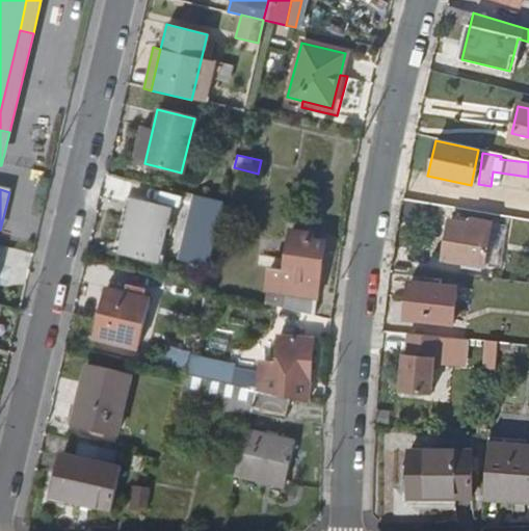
[(220,208),(221,202),(193,195),(180,256),(208,263),(220,208)]
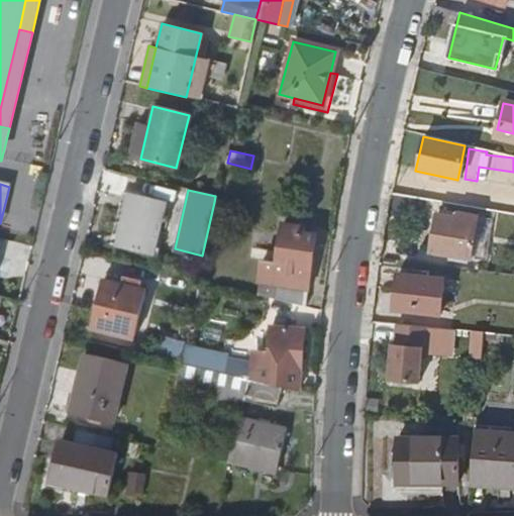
[(121,191),(109,243),(151,254),(164,202),(121,191)]
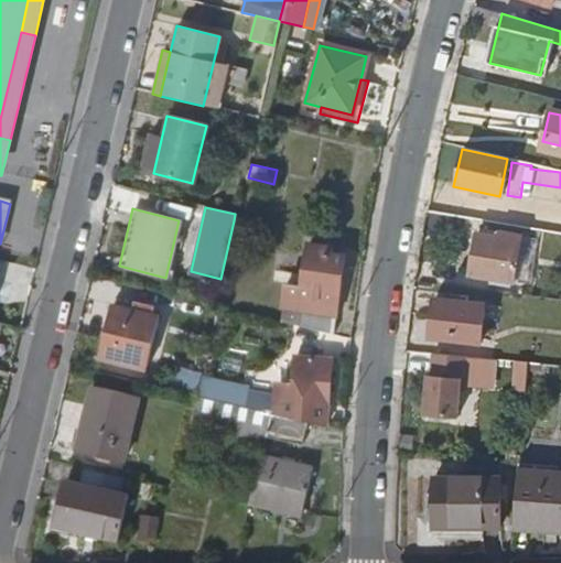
[(498,238),(521,241),(522,236),(499,231),(498,238)]
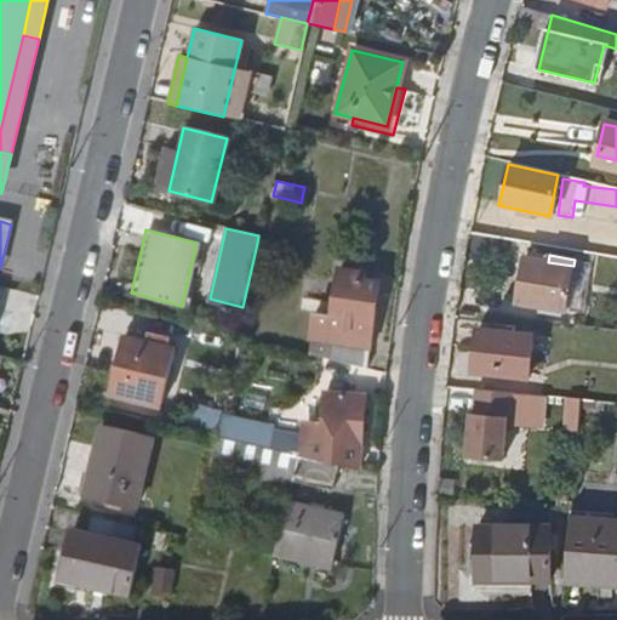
[(525,259),(519,303),(566,311),(573,266),(548,262),(525,259)]
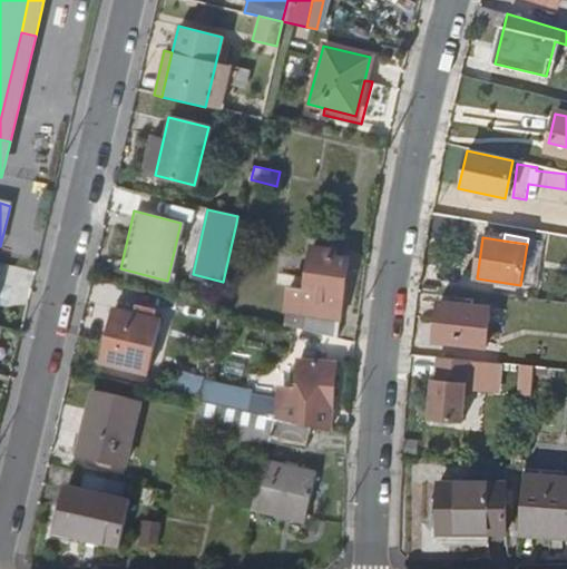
[(308,315),(305,331),(336,337),(346,260),(323,256),(324,249),(311,248),(305,290),(289,287),(285,312),(308,315)]
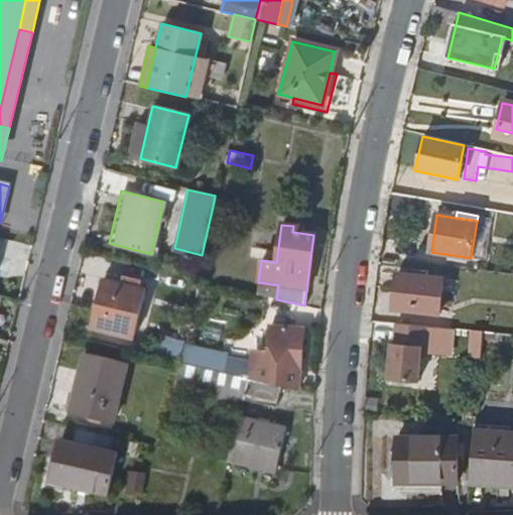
[(398,275),(393,310),(439,317),(444,281),(398,275)]
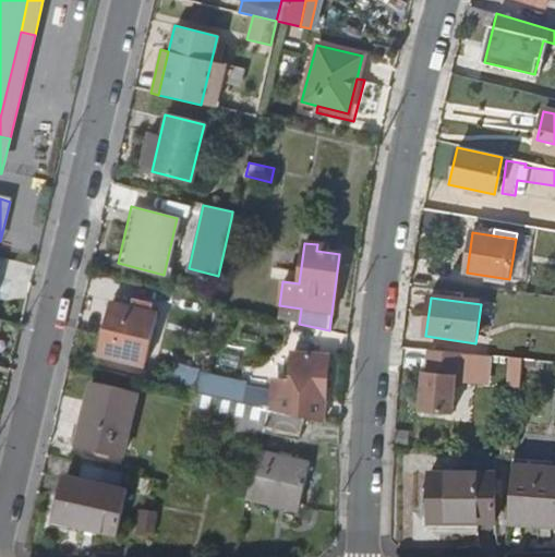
[(111,302),(98,355),(143,367),(156,313),(111,302)]
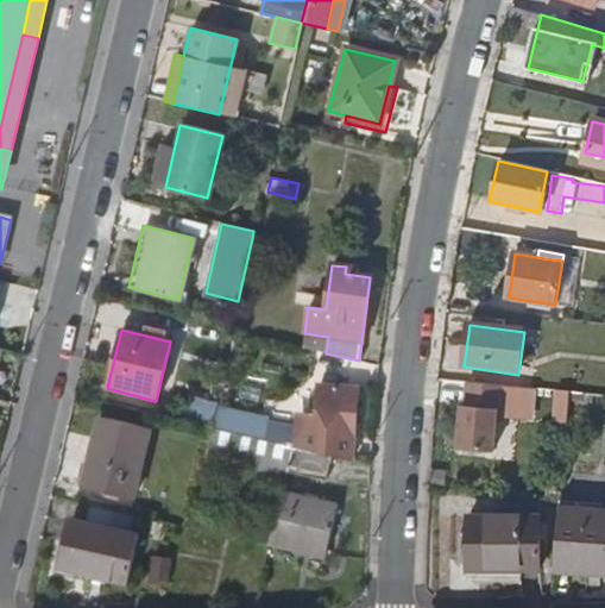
[(462,407),(460,406),(455,450),(491,453),(496,409),(497,386),(465,382),(462,407)]
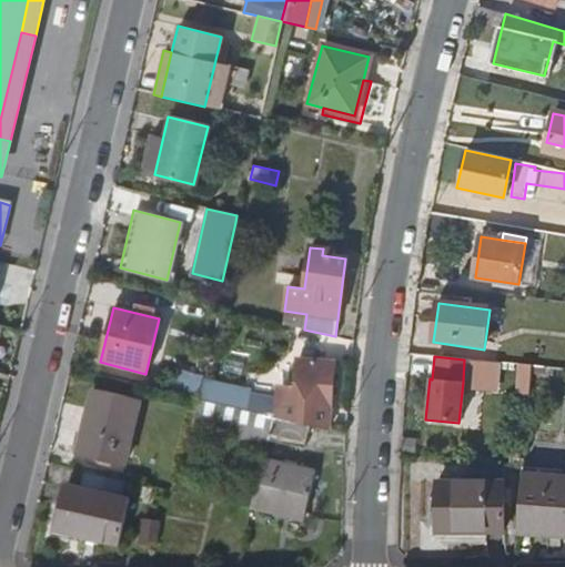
[(239,408),(271,416),(306,424),(326,428),(333,362),(295,360),(294,365),(292,386),(285,385),(279,384),(276,401),(243,393),(239,408)]
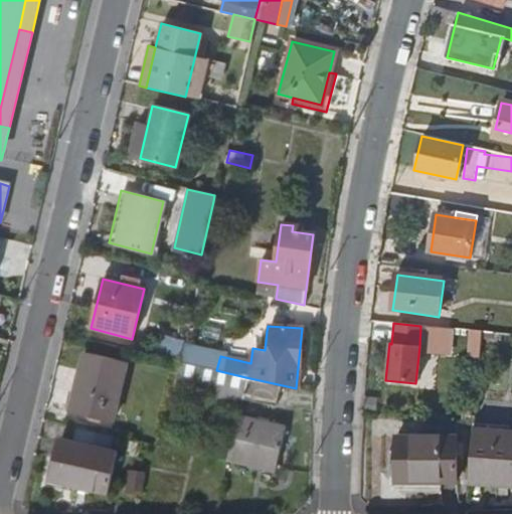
[(420,326),(419,346),(445,348),(446,328),(420,326)]
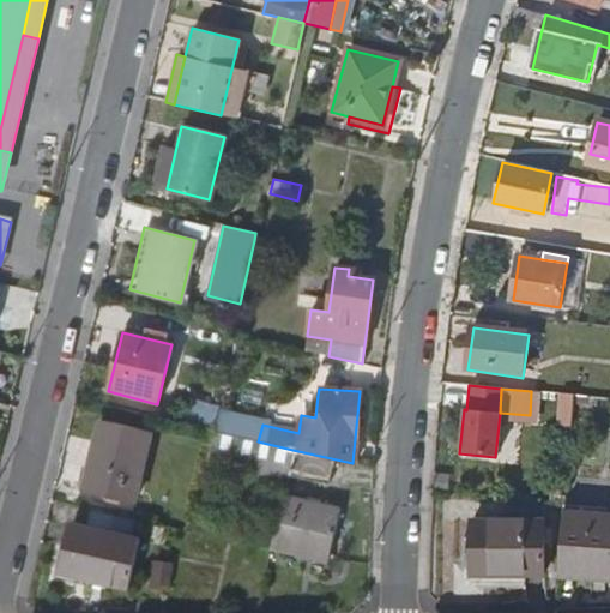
[(224,416),(222,433),(258,442),(263,425),(224,416)]
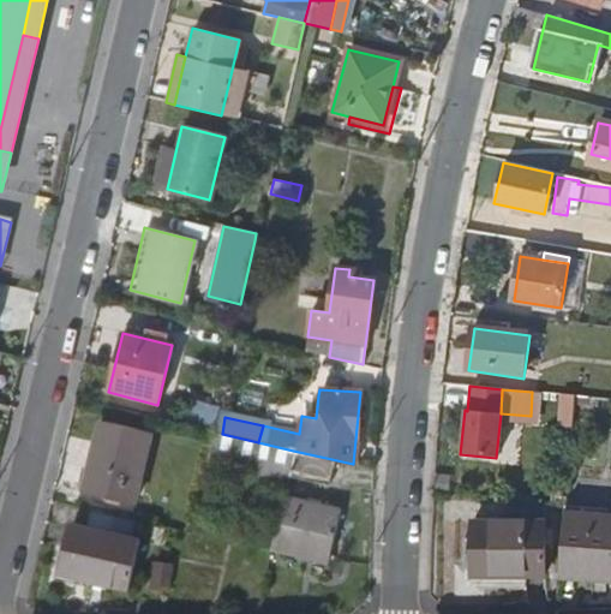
[(100,419),(83,492),(132,504),(150,431),(100,419)]
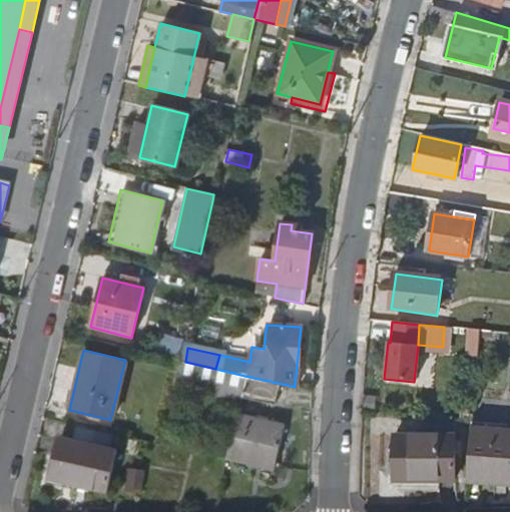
[(185,362),(177,361),(173,378),(240,393),(244,376),(215,369),(185,362)]
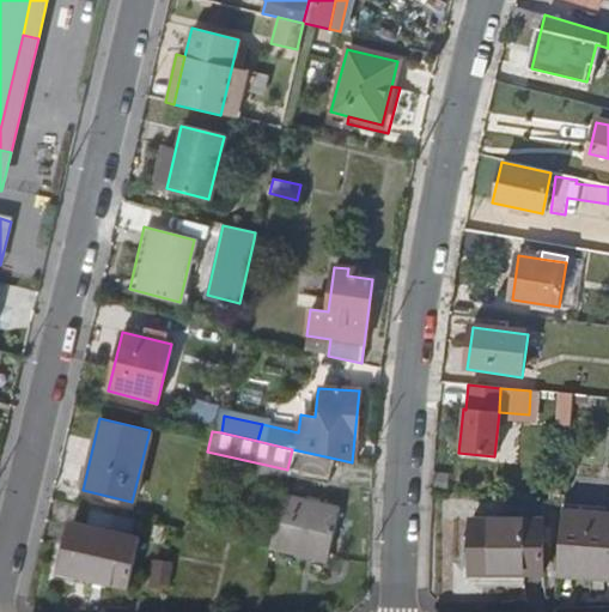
[(287,470),(286,473),(324,483),(330,458),(292,449),(287,470)]
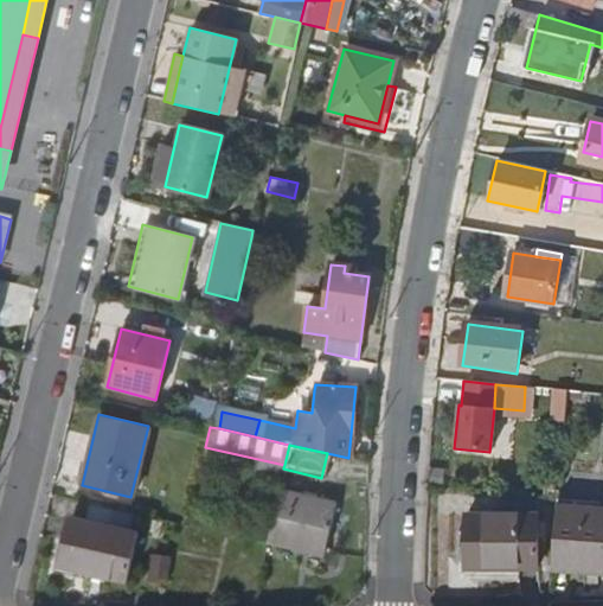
[(278,490),(267,541),(324,554),(337,504),(278,490)]
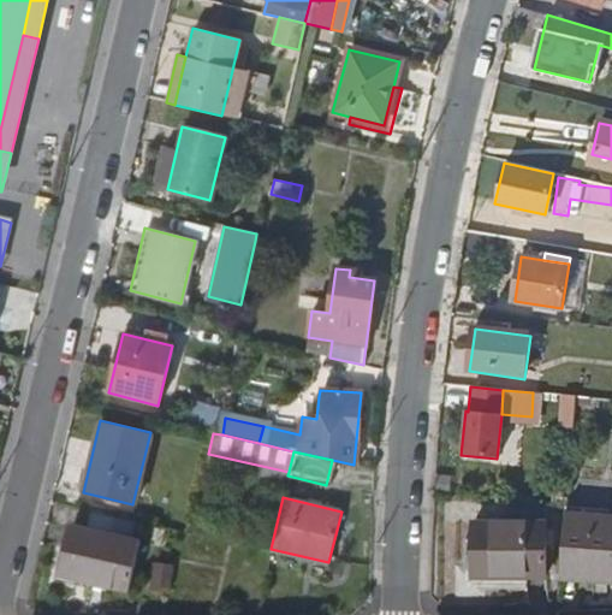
[(611,515),(566,513),(560,569),(602,573),(604,580),(611,579),(611,515)]
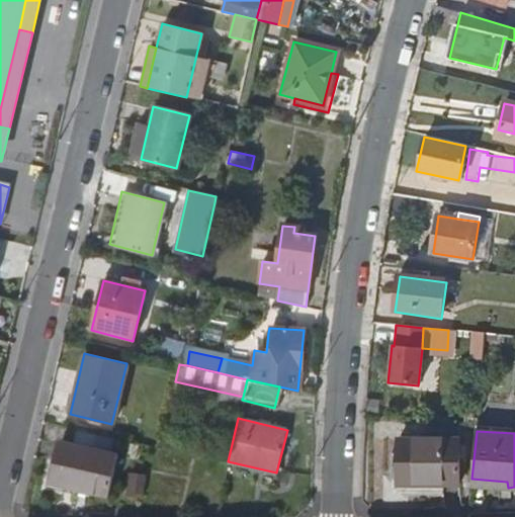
[(61,439),(51,483),(107,496),(117,452),(61,439)]
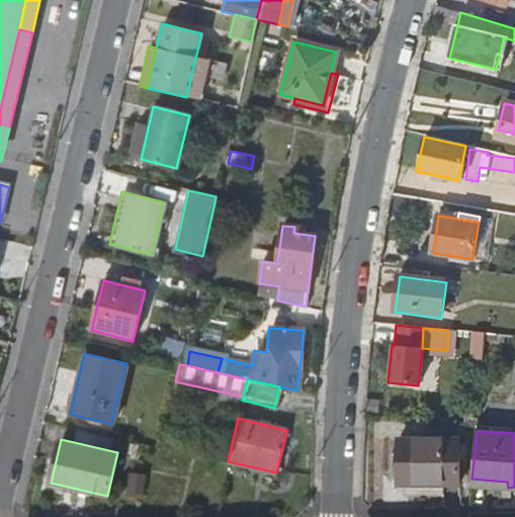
[(396,441),(397,486),(456,485),(456,441),(396,441)]
